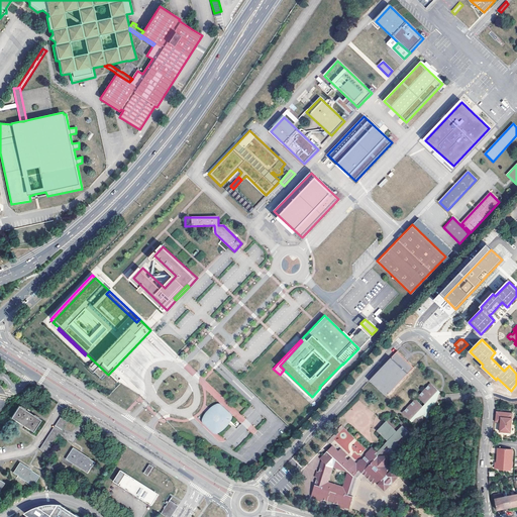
[(398,352),(371,381),(387,397),(415,370),(398,352)]
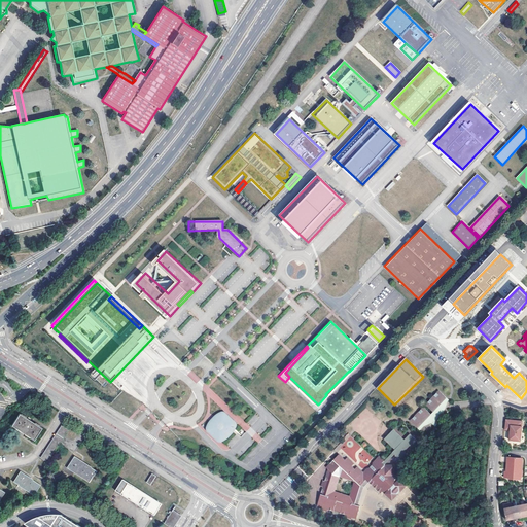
[(440,390),(426,405),(434,413),(448,398),(440,390)]
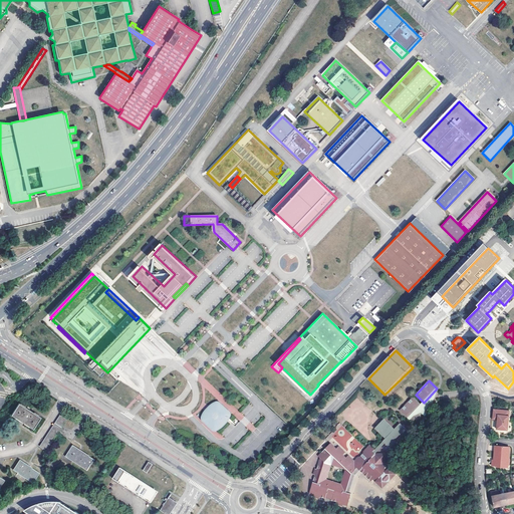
[(422,405),(409,418),(411,420),(414,417),(418,415),(422,413),(427,411),(428,410),(430,408),(431,406),(433,404),(434,401),(436,397),(438,392),(439,391),(437,389),(424,403),(422,405)]
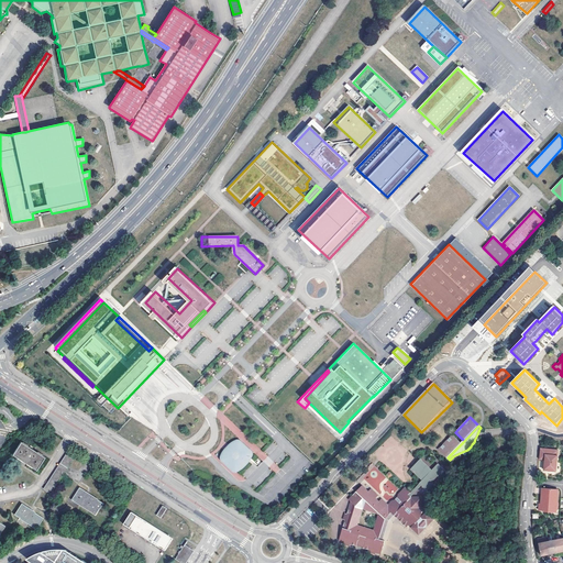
[(452,434),(439,450),(448,457),(462,443),(452,434)]
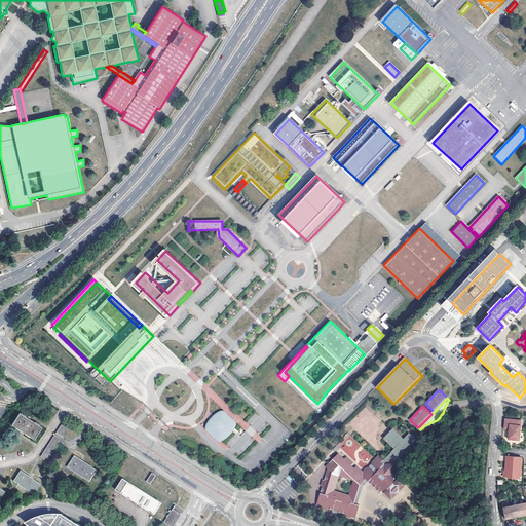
[(209,426),(209,428),(218,438),(222,438),(225,437),(227,435),(229,434),(230,431),(232,429),(233,427),(234,425),(234,421),(225,412),(223,412),(220,413),(218,414),(216,415),(215,416),(214,415),(212,418),(211,420),(210,422),(209,424),(209,426)]
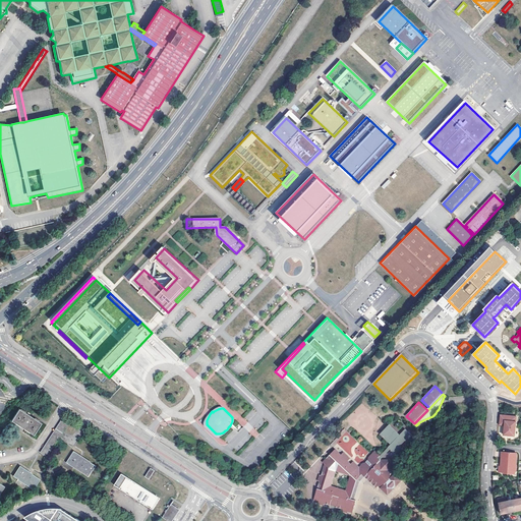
[(33,417),(19,409),(11,421),(15,424),(34,436),(42,423),(33,417)]
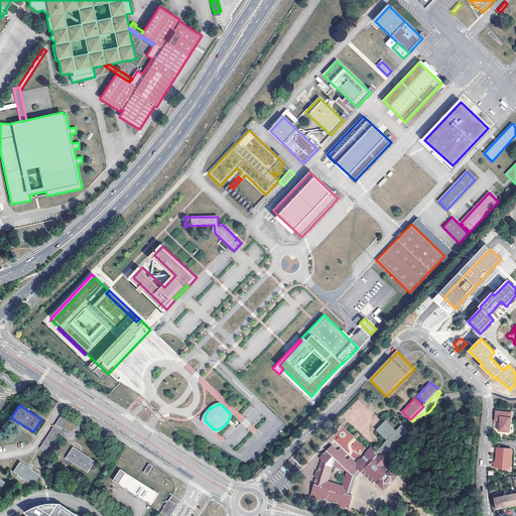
[(511,412),(495,410),(494,420),(499,421),(499,422),(498,430),(509,431),(511,412)]
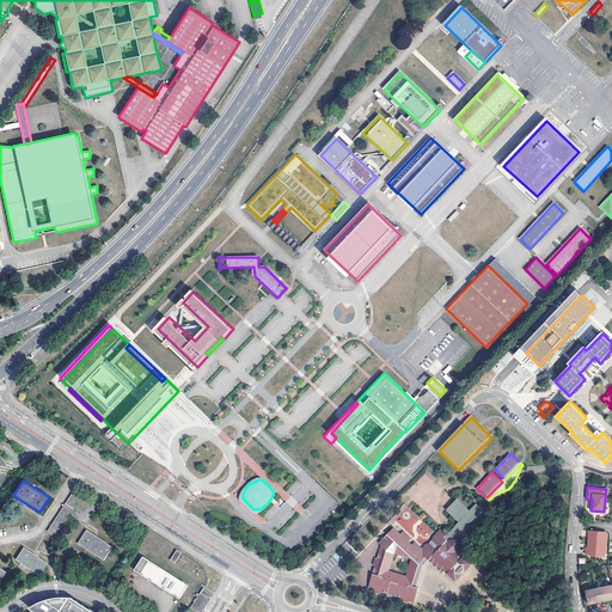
[(80,500),(72,495),(47,532),(55,537),(80,500)]
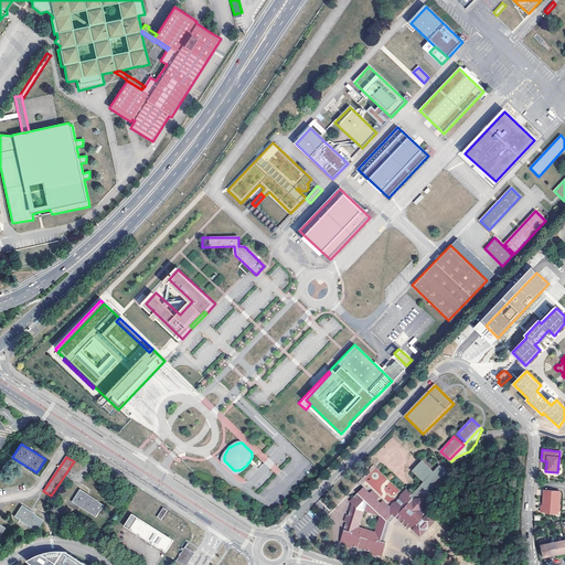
[(449,476),(439,466),(434,471),(422,460),(412,471),(424,481),(420,486),(415,491),(417,493),(423,488),(430,496),(437,489),(433,484),(439,478),(444,482),(449,476)]
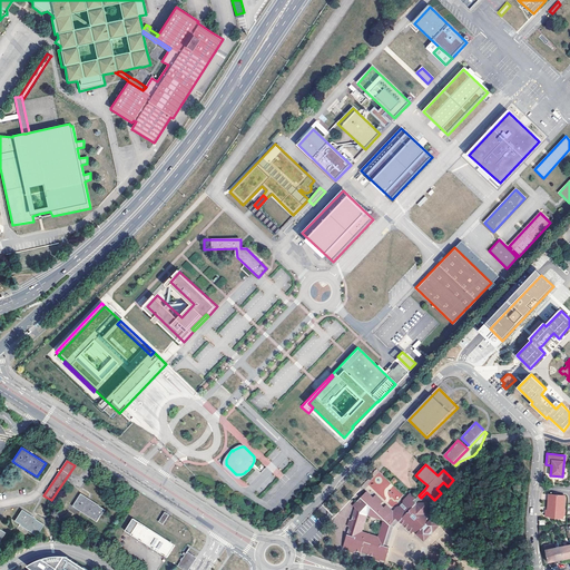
[(367,556),(374,557),(373,559),(380,561),(381,559),(386,561),(390,548),(387,548),(384,547),(391,526),(405,510),(401,505),(399,507),(397,508),(393,512),(386,505),(384,508),(380,504),(383,502),(375,495),(373,498),(366,491),(353,507),(355,509),(352,521),(350,520),(347,527),(350,527),(343,548),(349,549),(347,551),(354,553),(354,551),(361,553),(362,551),(369,553),(367,556)]
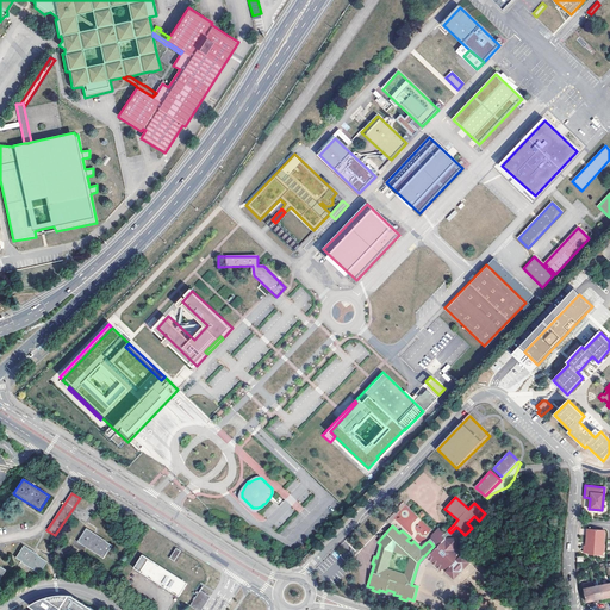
[(435,545),(448,530),(442,526),(431,535),(431,537),(430,539),(430,540),(435,545)]
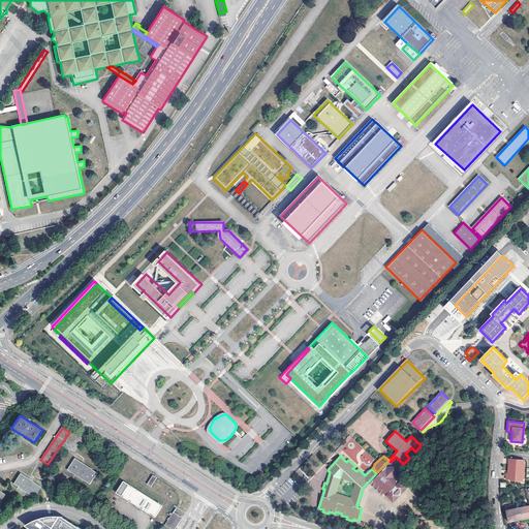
[(97,473),(75,459),(68,470),(90,485),(97,473)]
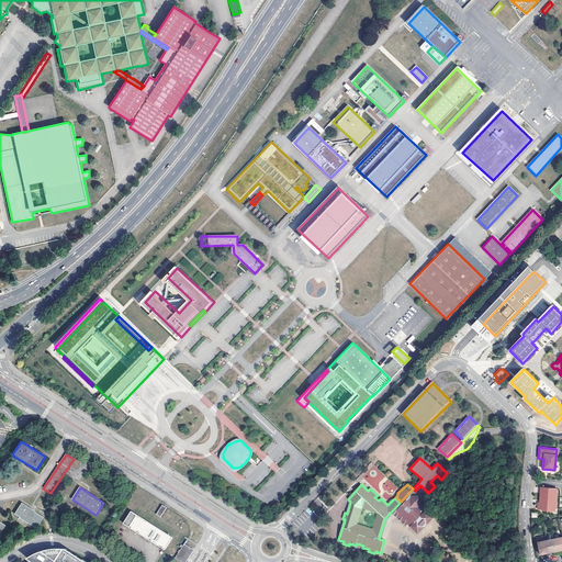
[(541,503),(539,503),(538,509),(543,509),(543,512),(550,512),(550,508),(555,509),(557,509),(557,503),(557,490),(541,487),(540,499),(541,499),(541,502),(541,503)]
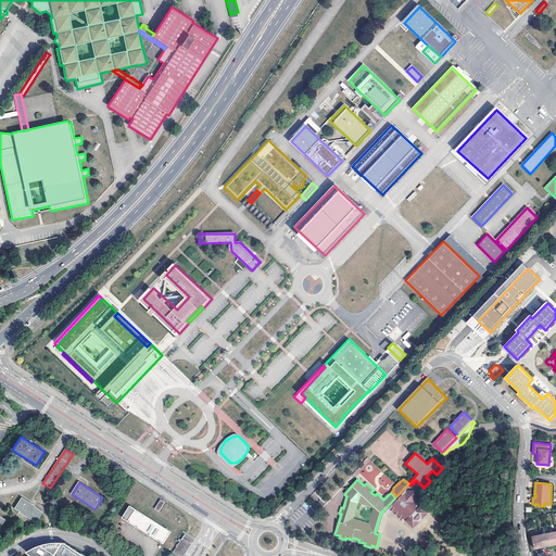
[(406,491),(411,485),(408,483),(396,496),(392,492),(391,493),(395,497),(381,513),(375,533),(378,534),(383,515),(389,508),(406,491)]
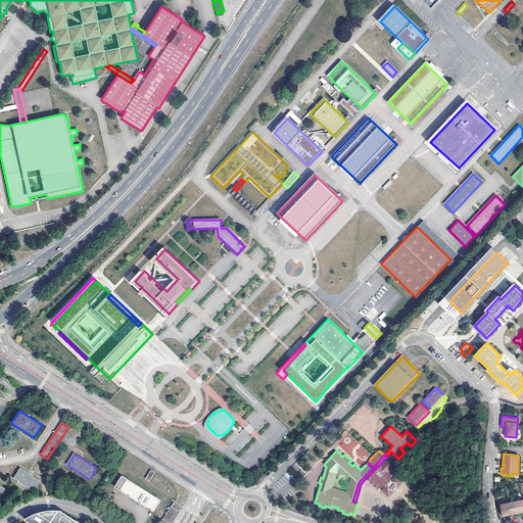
[(389,496),(394,490),(393,490),(396,487),(397,488),(402,482),(392,472),(392,466),(389,462),(382,462),(366,478),(378,490),(380,488),(389,496)]
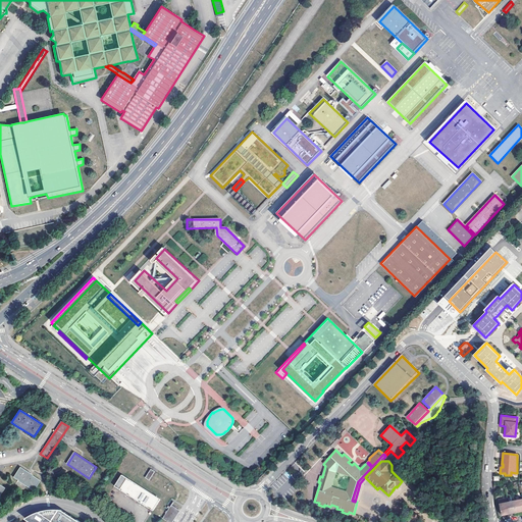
[(41,481),(20,467),(13,477),(34,491),(41,481)]
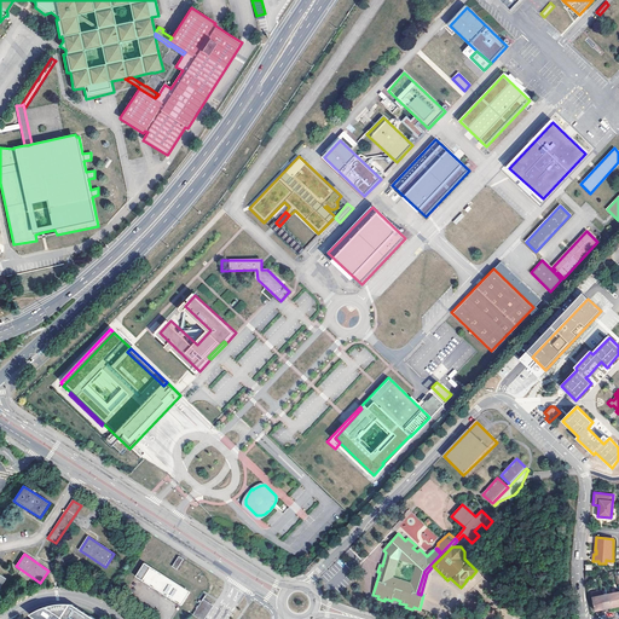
[(181,557),(180,557),(173,567),(178,570),(184,560),(181,557)]
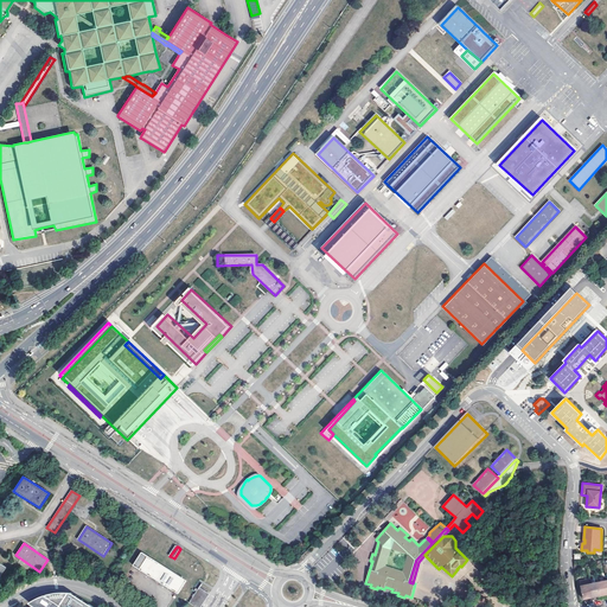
[(160,582),(176,592),(178,594),(186,582),(142,553),(134,566),(154,579),(160,582)]
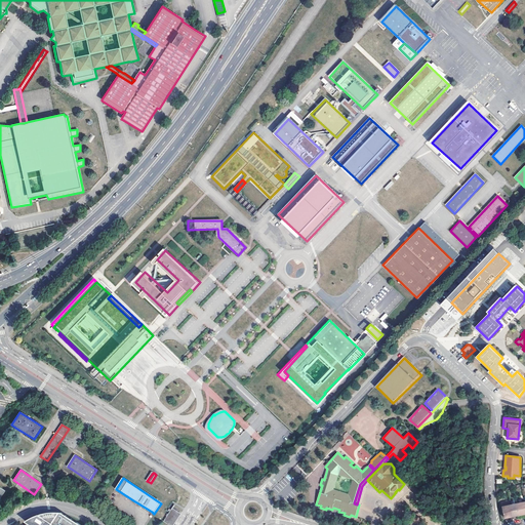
[(513,517),(511,506),(510,501),(501,502),(505,518),(508,518),(513,517)]
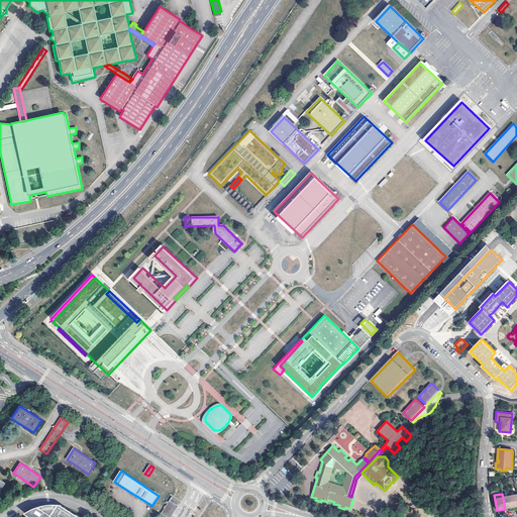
[(510,496),(503,498),(505,509),(510,508),(512,507),(510,496)]
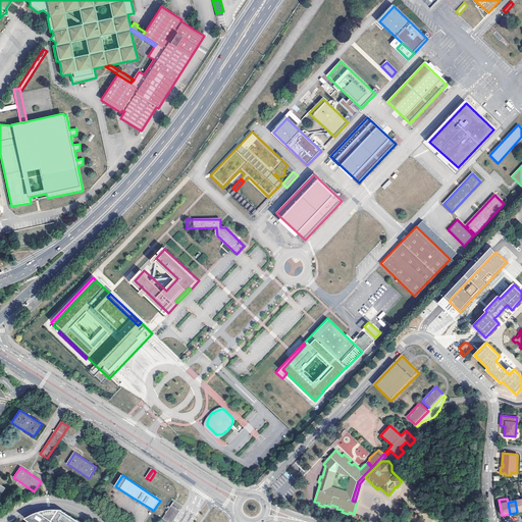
[(178,512),(171,507),(164,517),(168,520),(167,521),(171,521),(173,520),(178,512)]
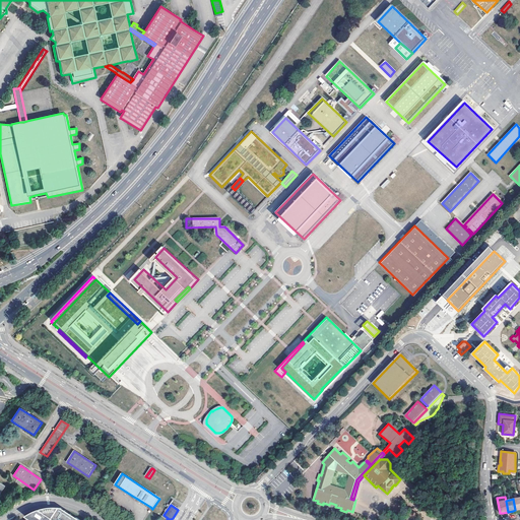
[(79,519),(62,508),(57,508),(51,508),(46,508),(40,509),(34,512),(27,514),(23,517),(28,519),(79,519)]
